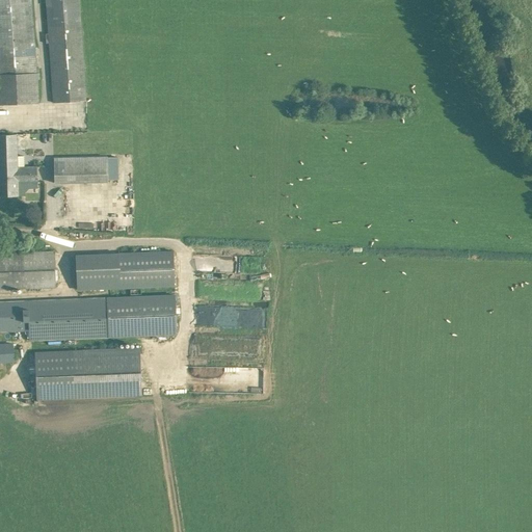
[(0,0),(0,104),(37,103),(36,79),(38,79),(38,68),(36,68),(36,65),(30,0),(0,0)]
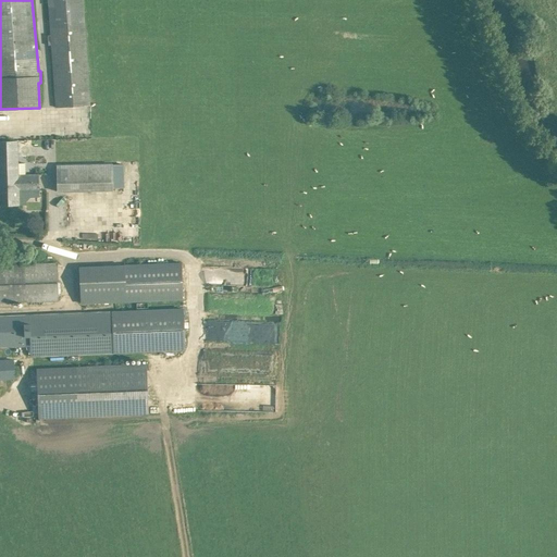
[(48,0),(51,35),(48,35),(48,45),(52,45),(57,107),(90,104),(83,0),(48,0)]
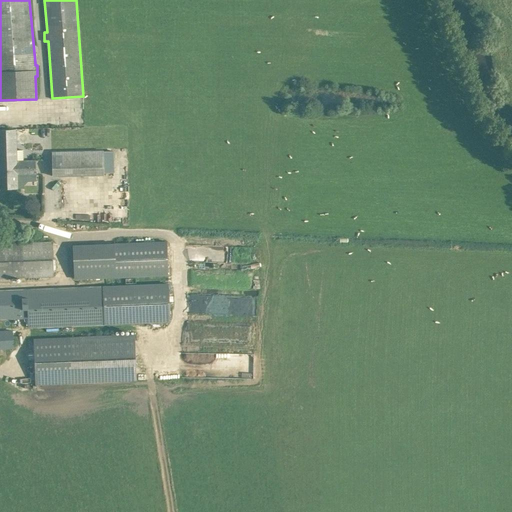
[(17,161),(16,129),(0,129),(0,188),(18,188),(17,175),(36,174),(36,160),(17,161)]
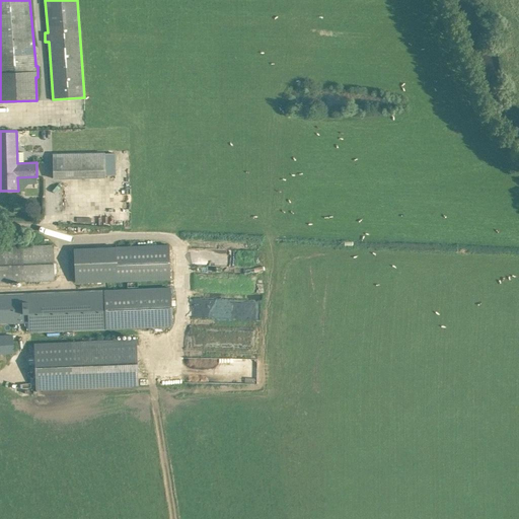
[(54,154),(55,178),(104,177),(104,153),(54,154)]
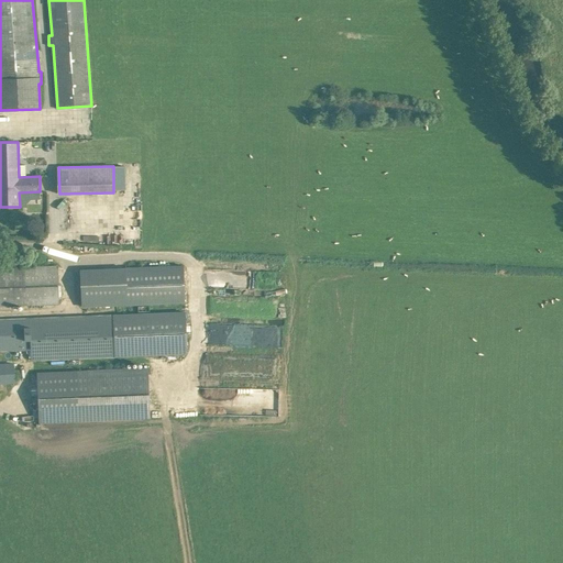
[(83,307),(185,302),(184,265),(80,268),(83,307)]
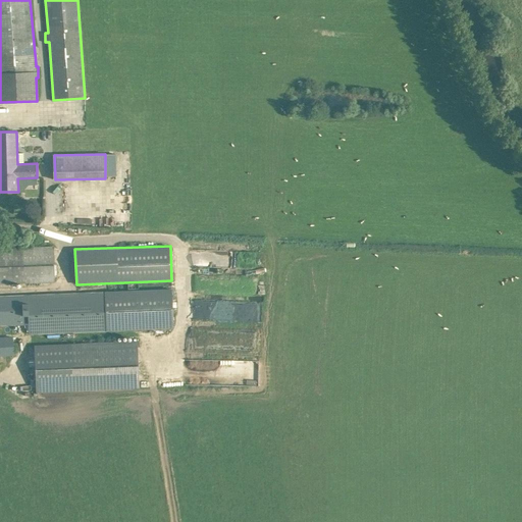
[(0,283),(55,281),(53,247),(0,248),(0,283)]
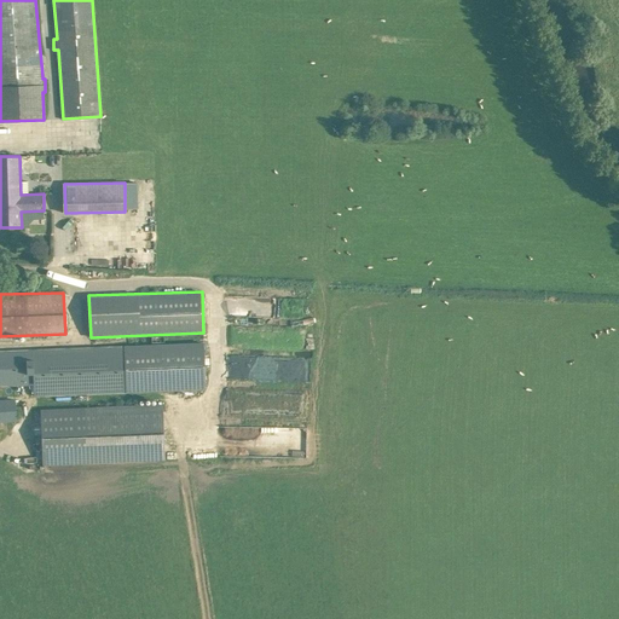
[(246,313),(246,296),(231,296),(232,313),(246,313)]
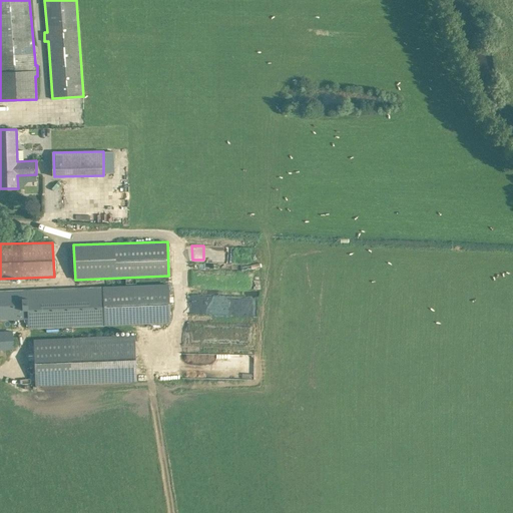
[(0,319),(28,319),(28,329),(170,323),(168,284),(0,290),(0,319)]
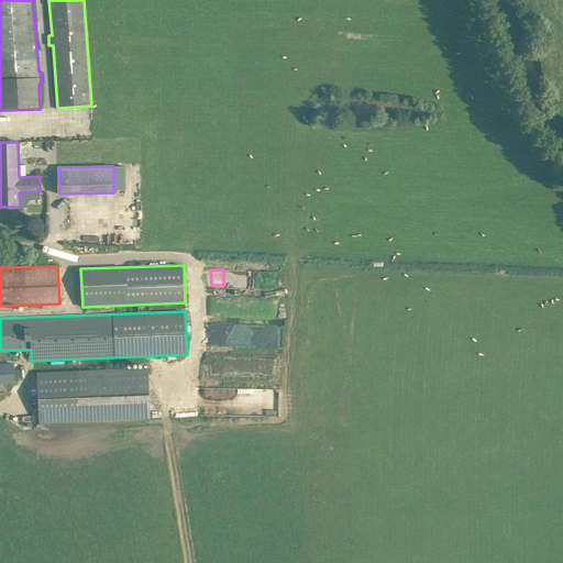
[(0,383),(15,383),(14,364),(0,364),(0,383)]
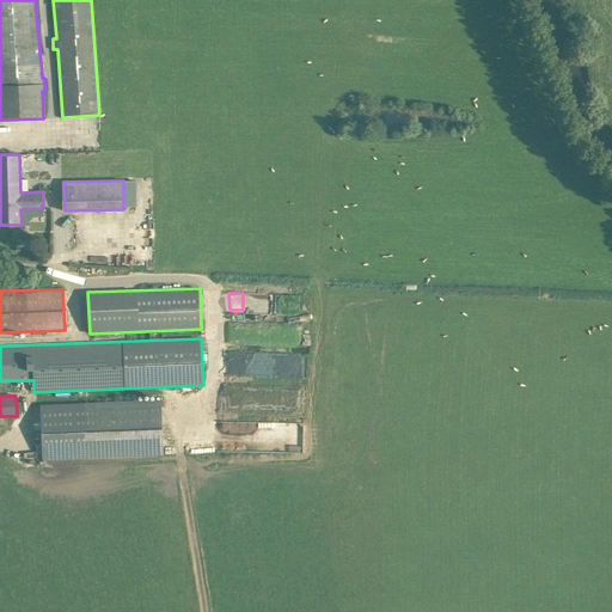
[(84,458),(164,456),(161,399),(83,403),(40,404),(43,460),(84,458)]
